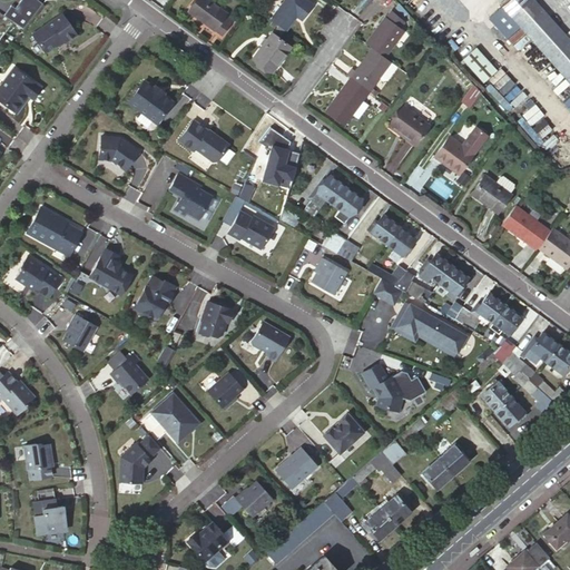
[(5,17),(22,29),(42,3),(37,0),(23,0),(18,9),(12,5),(5,17)]
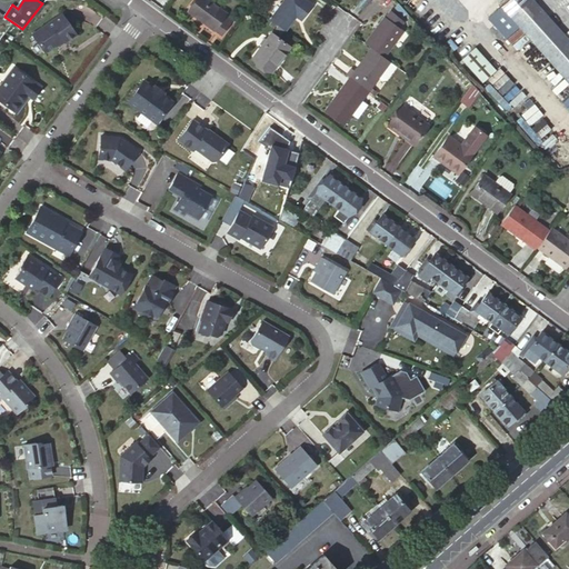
[(222,15),(223,12),(207,0),(196,0),(189,11),(220,35),(230,21),(222,15)]
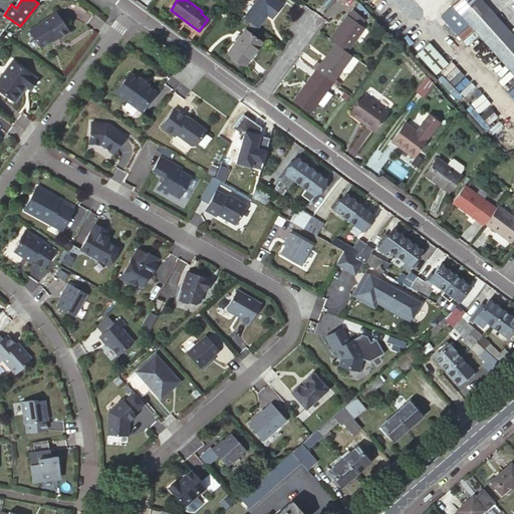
[(259,0),(245,19),(258,29),(268,16),(273,20),(283,6),(274,0),(259,0)]
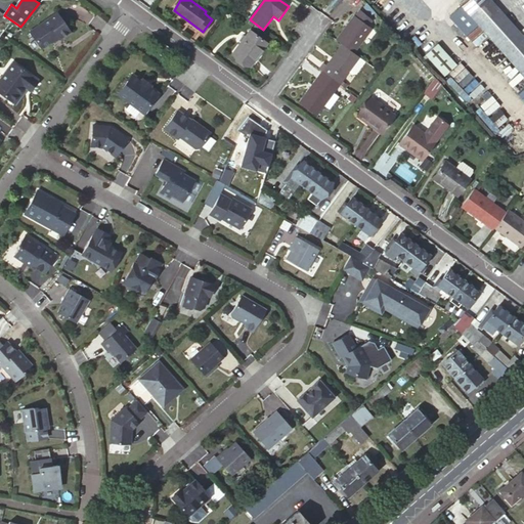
[(523,37),(490,0),(468,0),(462,6),(478,26),(523,76),(523,37)]
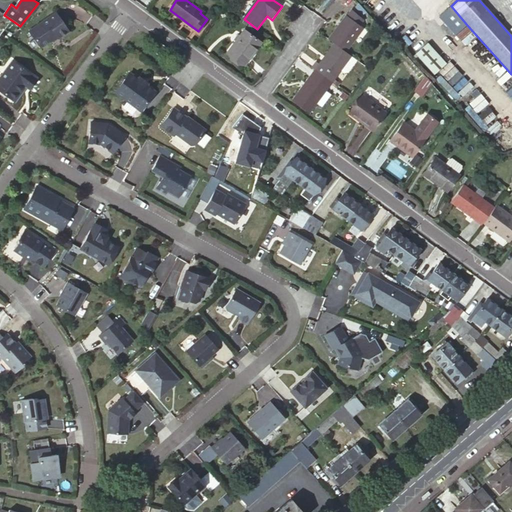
[(455,36),(467,25),(451,6),(439,16),(455,36)]
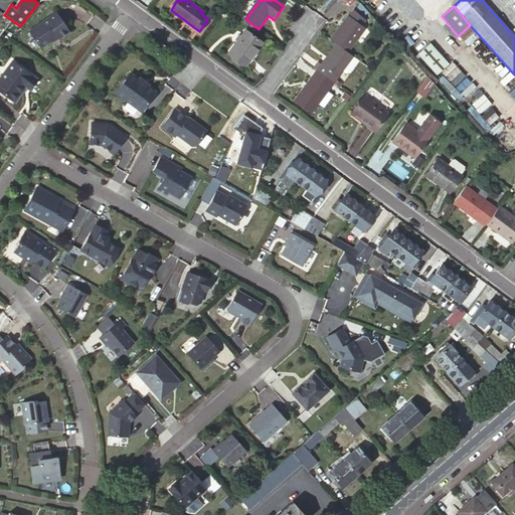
[(348,14),(330,38),(336,42),(348,51),(366,27),(362,24),(366,18),(354,8),(349,14),(348,14)]
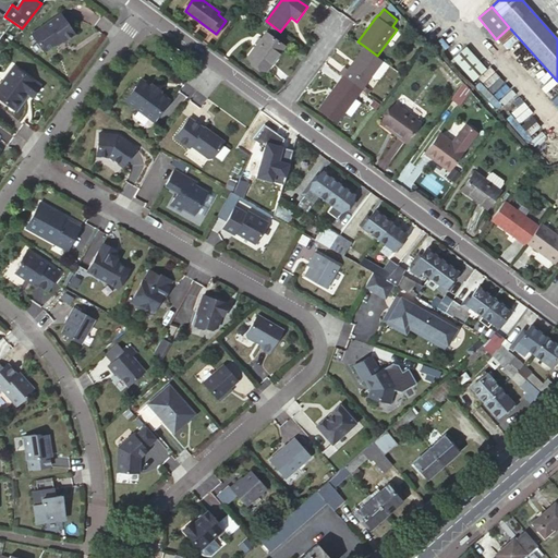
[(60,13),(32,34),(44,51),(61,39),(63,41),(74,34),(60,13)]
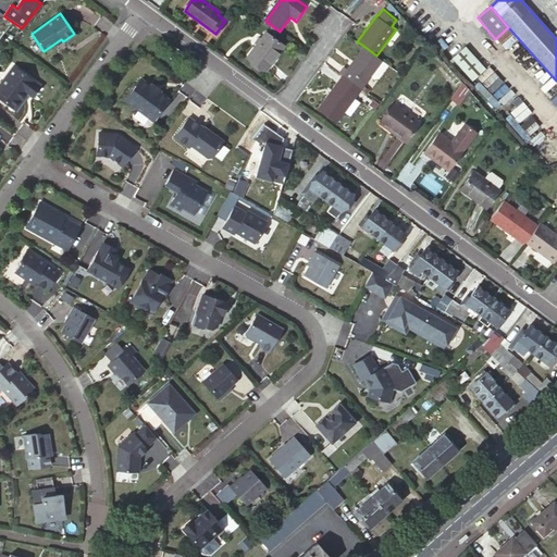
[(282,45),(264,33),(246,57),(264,69),(282,45)]
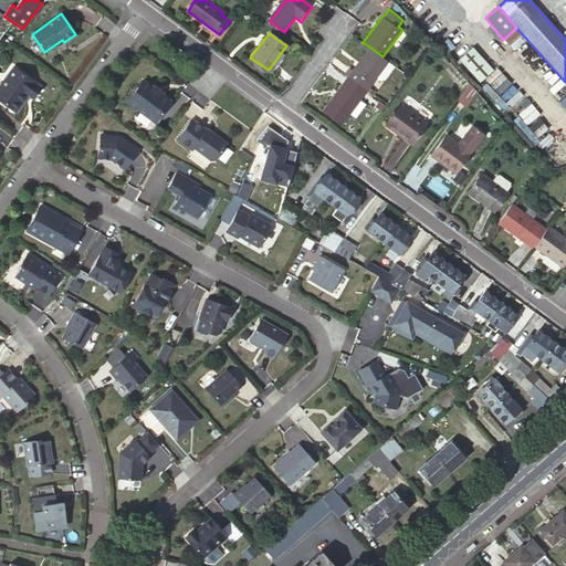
[(377,76),(388,61),(383,56),(369,46),(352,71),(348,69),(344,75),(347,77),(366,92),(369,86),(377,76)]
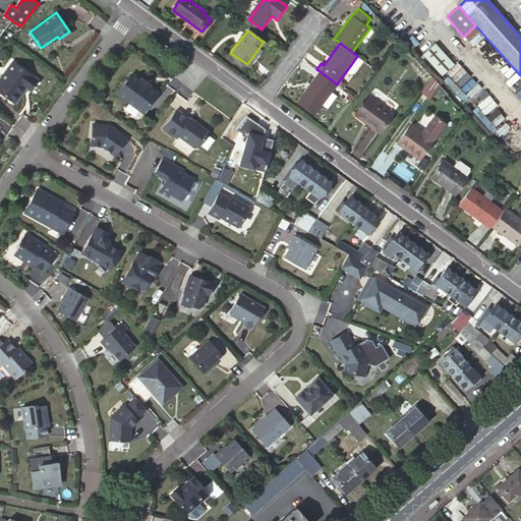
[(455,64),(436,43),(423,55),(443,75),(455,64)]
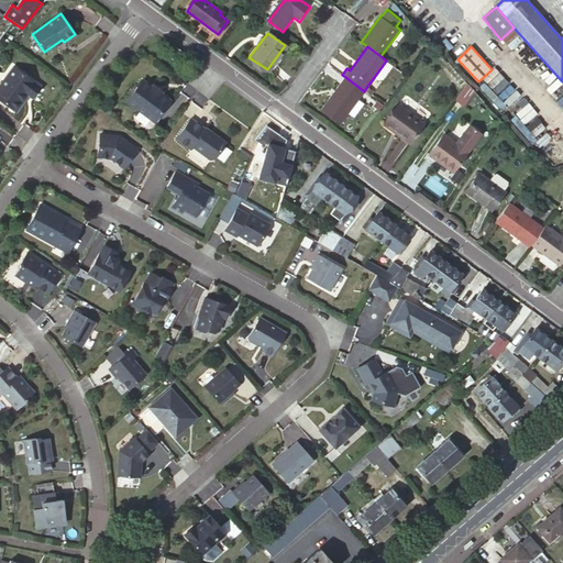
[(185,53),(176,47),(168,57),(177,64),(185,53)]
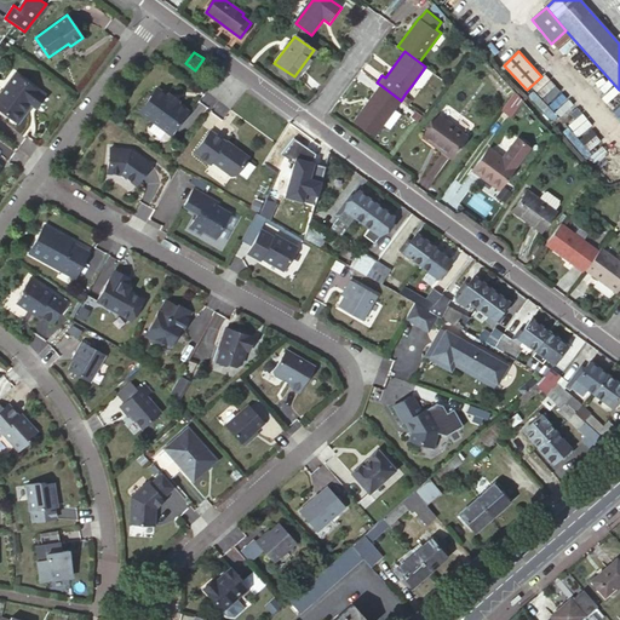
[(425,67),(413,84),(418,87),(422,86),(432,72),(425,67)]
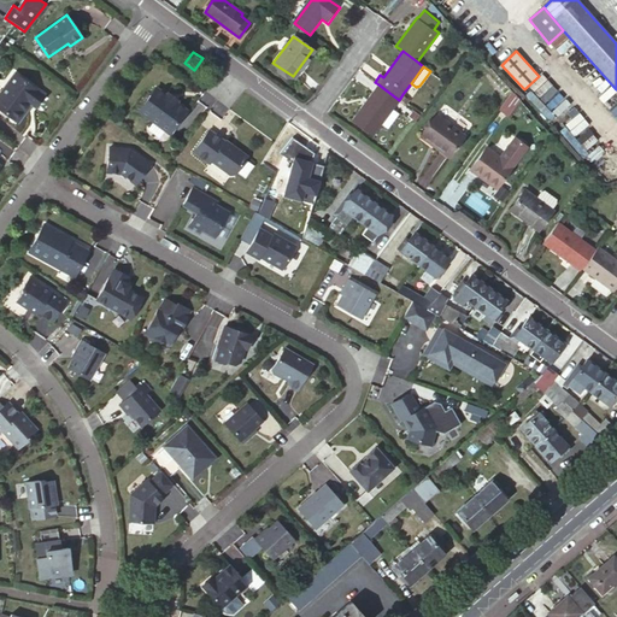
[(15,74),(0,92),(0,109),(15,121),(28,103),(31,105),(33,106),(34,105),(41,95),(42,94),(15,74)]
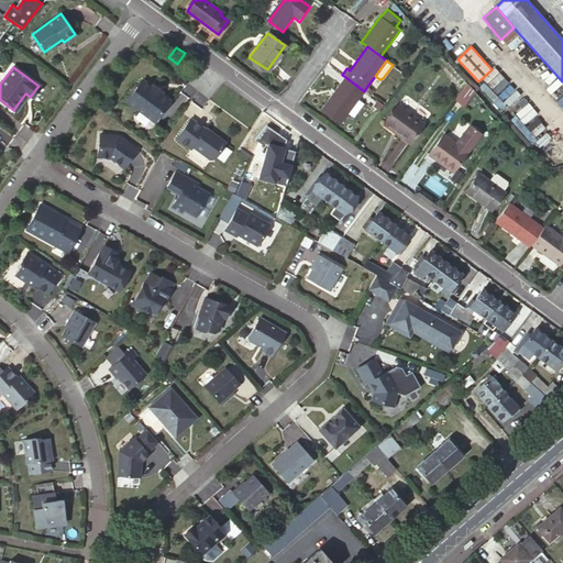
[(364,91),(345,77),(322,110),(341,124),(364,91)]
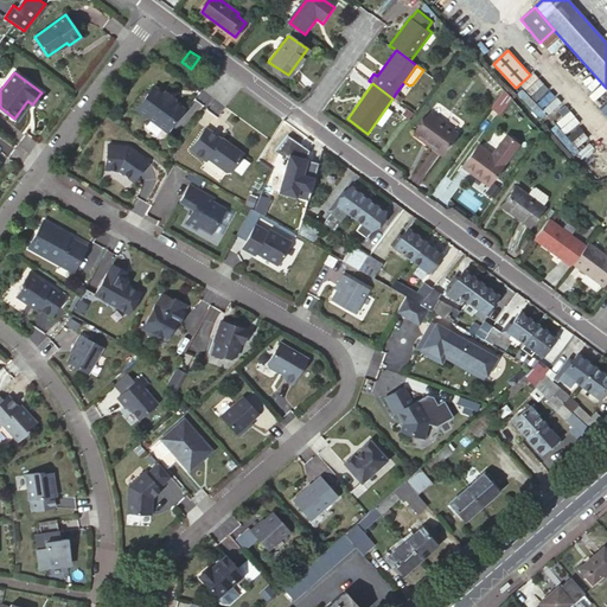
[(161,93),(152,85),(135,109),(165,131),(181,108),(172,101),(161,93)]
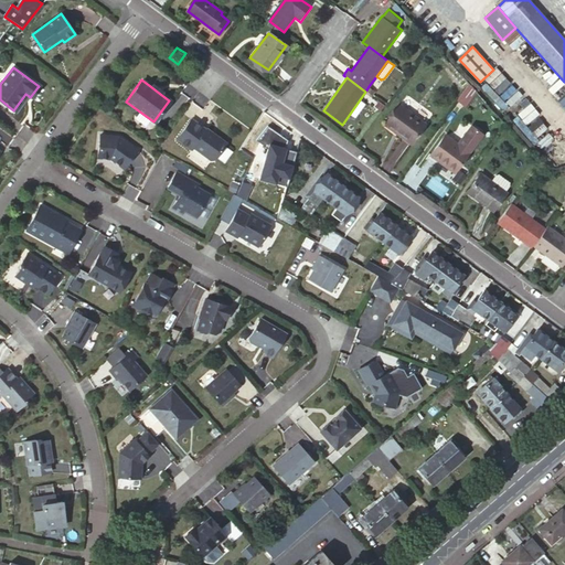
[(152,84),(150,86),(160,94),(162,91),(152,84)]
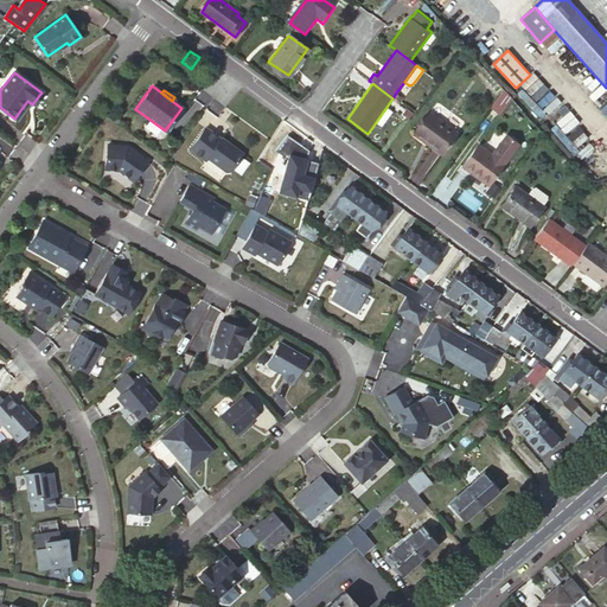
[(505,90),(492,108),(502,115),(512,100),(505,90)]
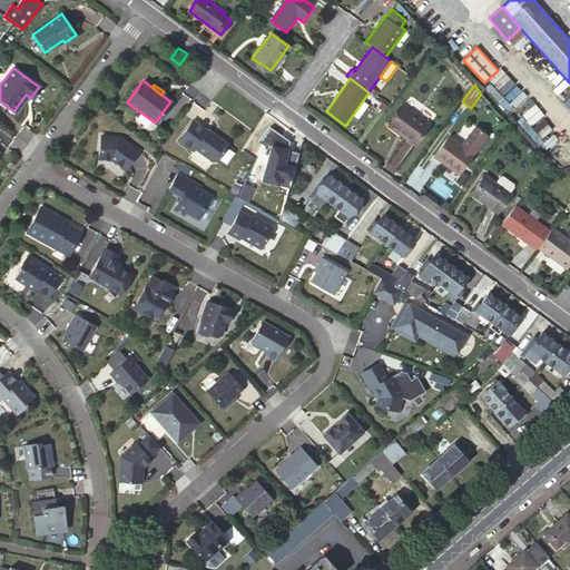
[(38,88),(31,97),(33,98),(40,89),(38,88)]
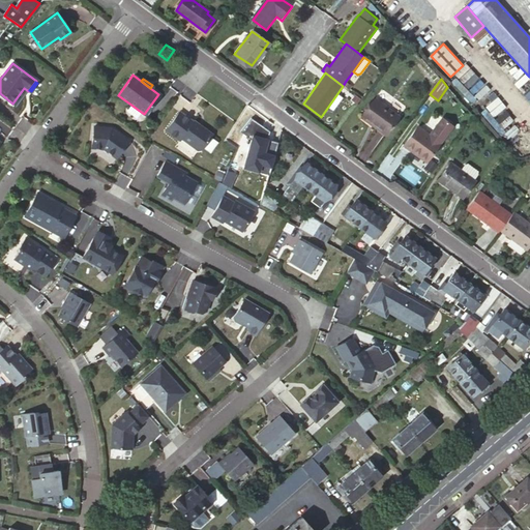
[(16,106),(27,90),(24,88),(12,104),(16,106)]
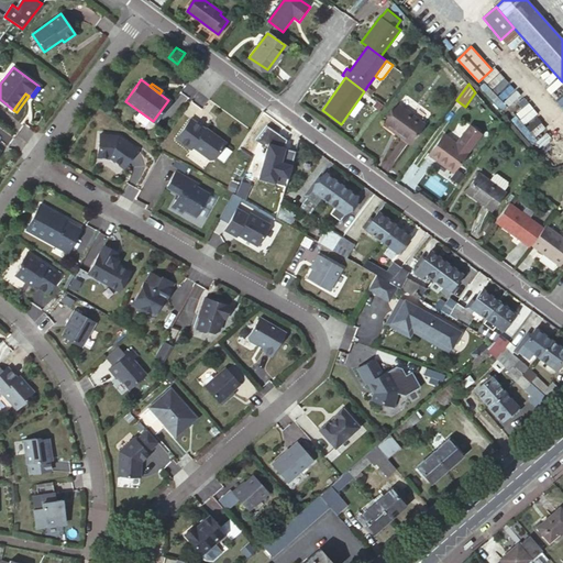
[(424,124),(398,106),(385,124),(410,143),(424,124)]
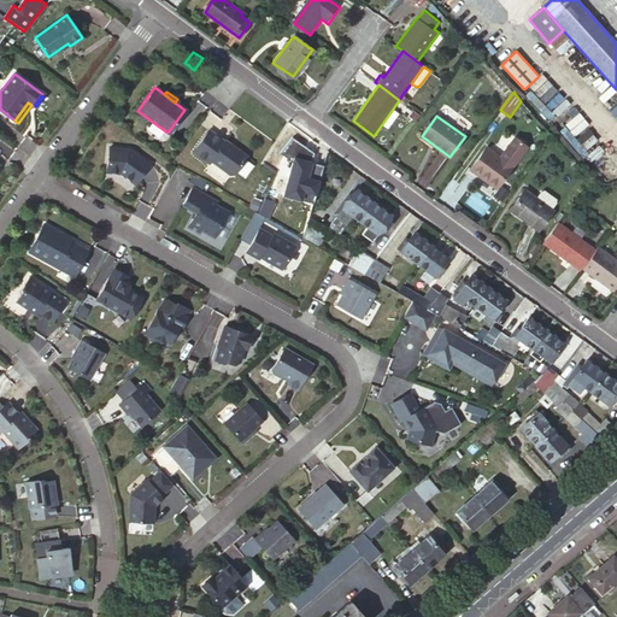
[(207,130),(192,151),(209,164),(210,162),(229,175),(233,175),(246,157),(224,141),(223,142),(207,130)]
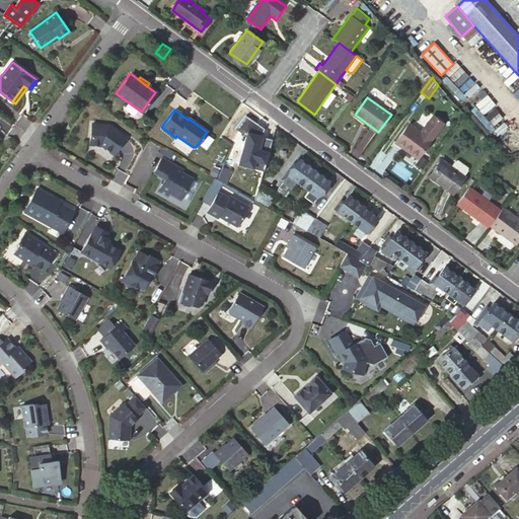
[(237,130),(248,137),(241,162),(264,168),(272,140),(264,137),(267,129),(247,116),(237,130)]
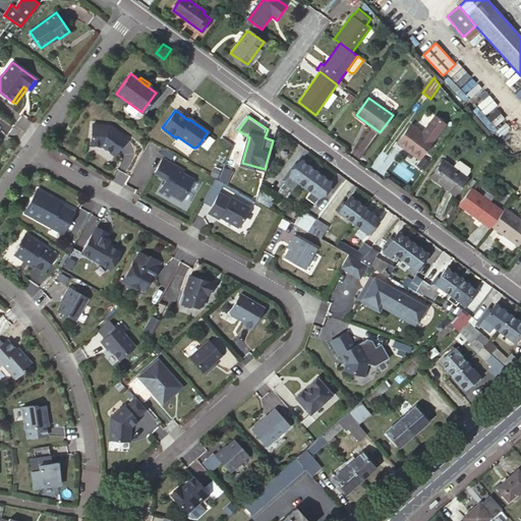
[(397,143),(404,150),(406,147),(420,158),(431,142),(444,126),(433,119),(421,135),(409,126),(397,143)]
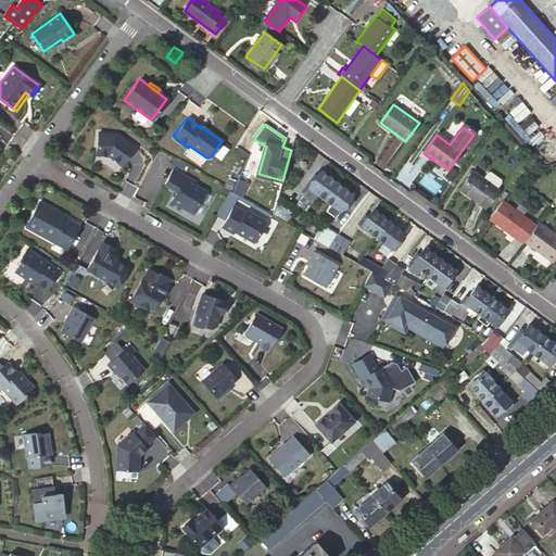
[(116,135),(98,133),(96,154),(108,155),(122,165),(135,148),(116,135)]
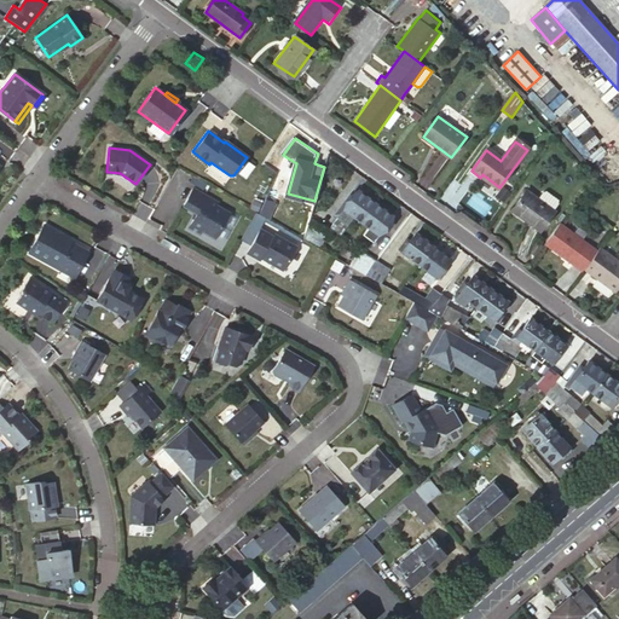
[(265,165),(262,168),(276,177),(277,172),(265,165)]
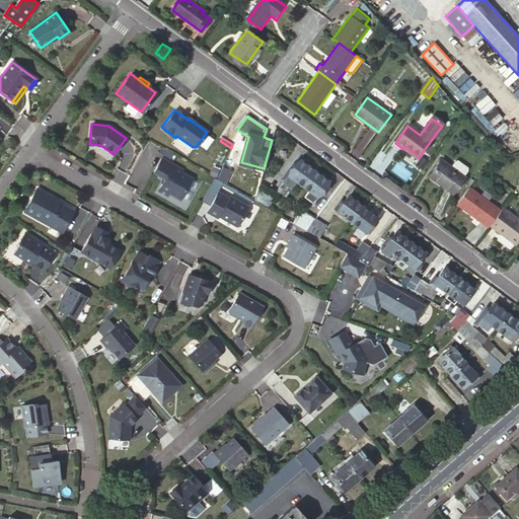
[(404,146),(402,149),(417,160),(419,157),(404,146)]
